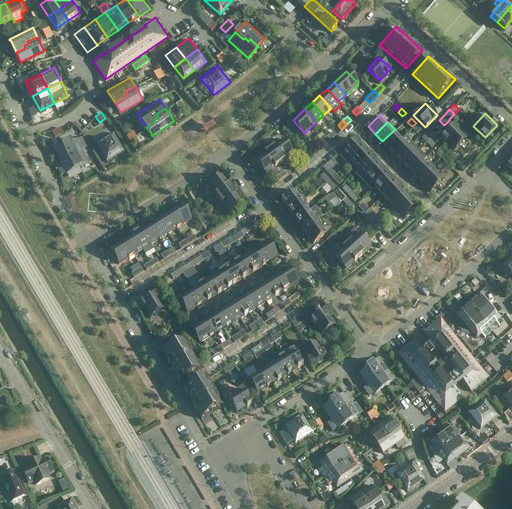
[(420,127),(416,123),(412,126),(416,131),(420,127)]
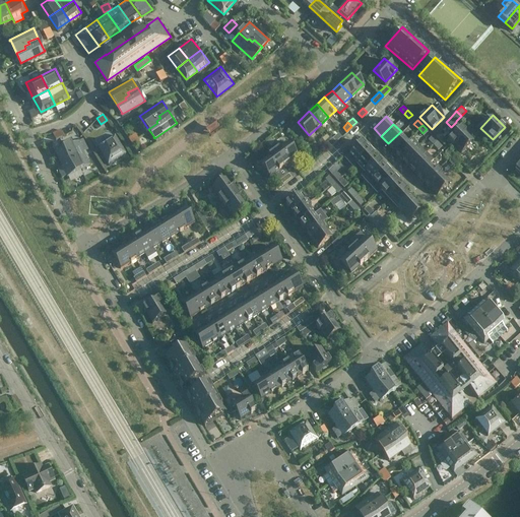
[(460,150),(472,137),(460,126),(448,138),(460,150)]
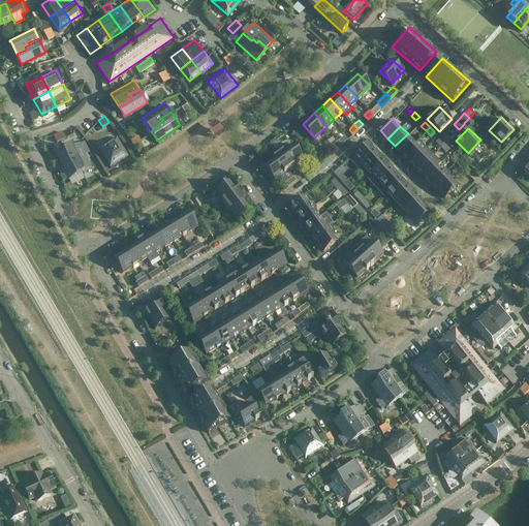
[(408,133),(395,146),(403,154),(415,142),(408,133)]
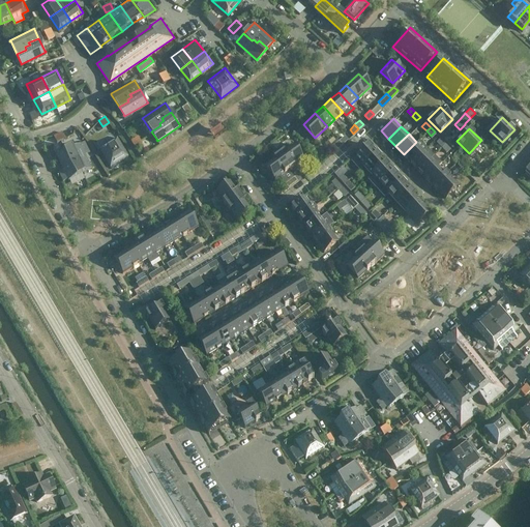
[(343,143),(347,139),(344,135),(339,139),(343,143)]
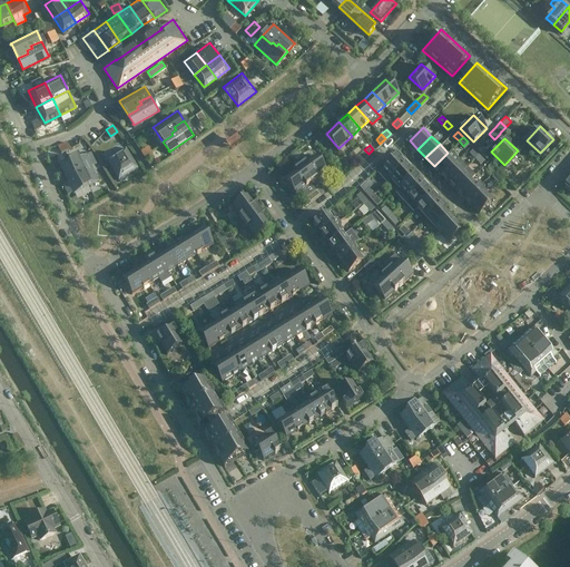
[(106,158),(118,178),(138,166),(126,146),(125,146),(125,147),(107,157),(106,158)]
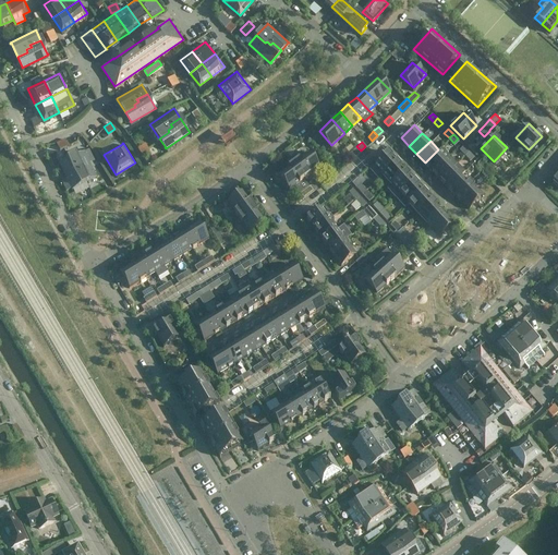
[(469,149),(464,145),(460,148),(464,154),(469,149)]
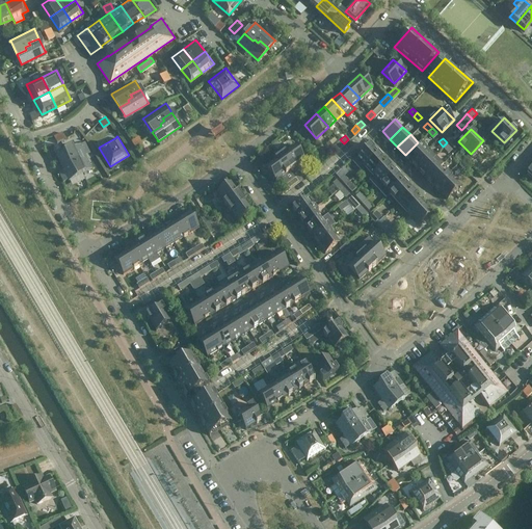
[(336,150),(344,143),(340,139),(333,146),(336,150)]
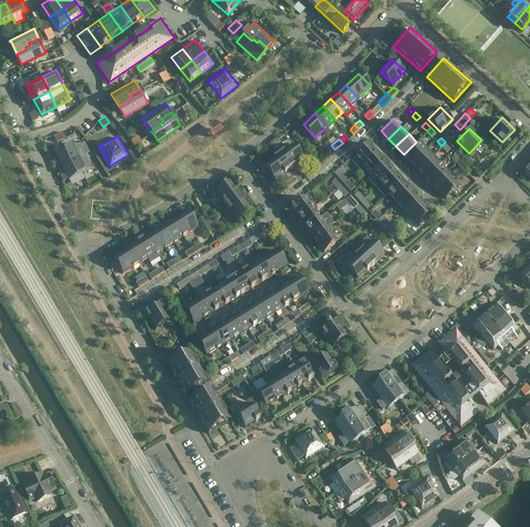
[(79,143),(65,149),(70,159),(72,158),(75,163),(78,160),(82,171),(91,167),(92,167),(85,152),(90,150),(85,140),(80,143),(80,142),(79,142),(79,143)]
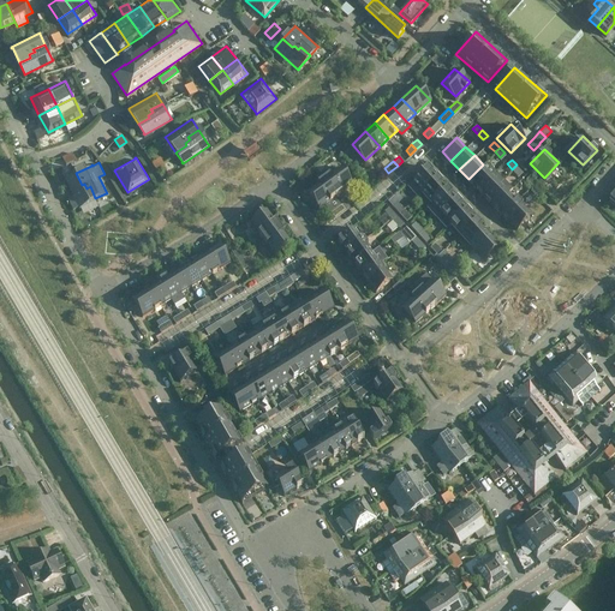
[(483,165),(469,179),(477,187),(491,173),(483,165)]
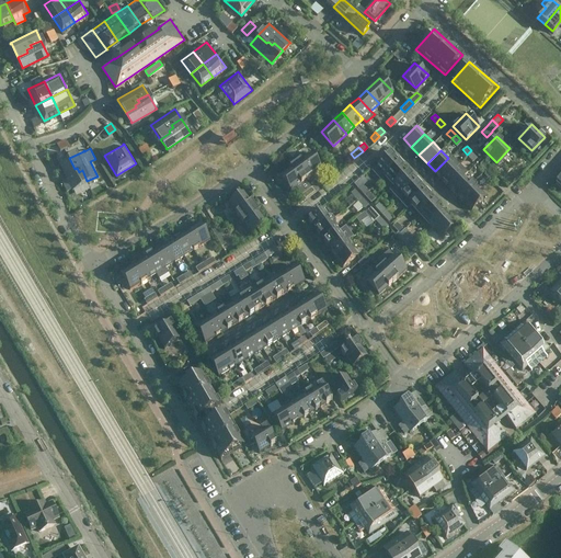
[(477,156),(471,150),(467,155),(472,159),(477,156)]
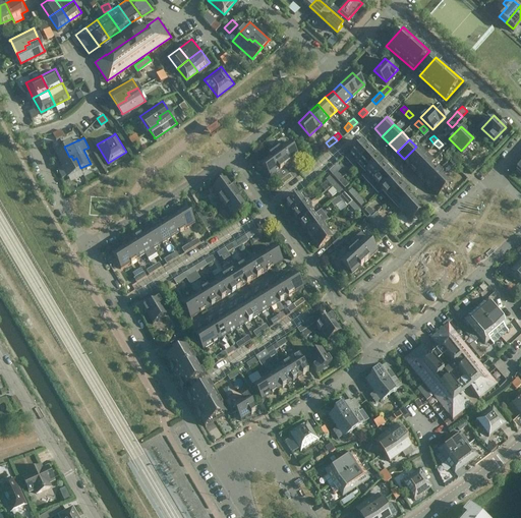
[(357,161),(370,150),(361,140),(345,156),(353,165),(357,161)]
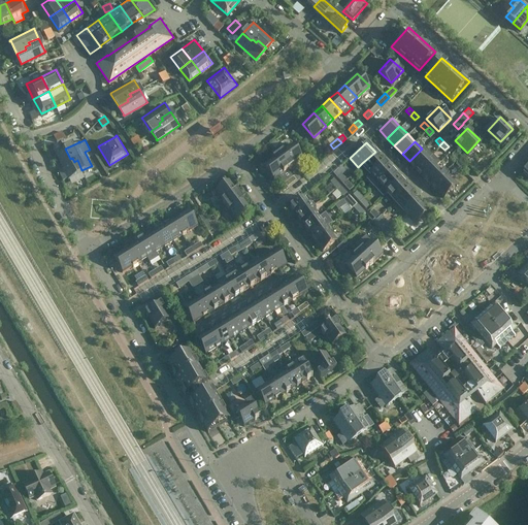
[(291,143),(277,153),(288,167),(301,157),(291,143)]
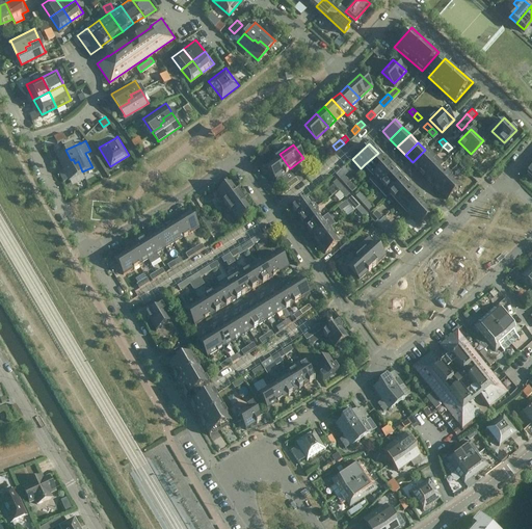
[(57,154),(56,154),(63,168),(58,170),(62,180),(68,178),(69,179),(70,179),(69,178),(82,172),(78,161),(75,163),(73,159),(71,160),(65,150),(57,154)]
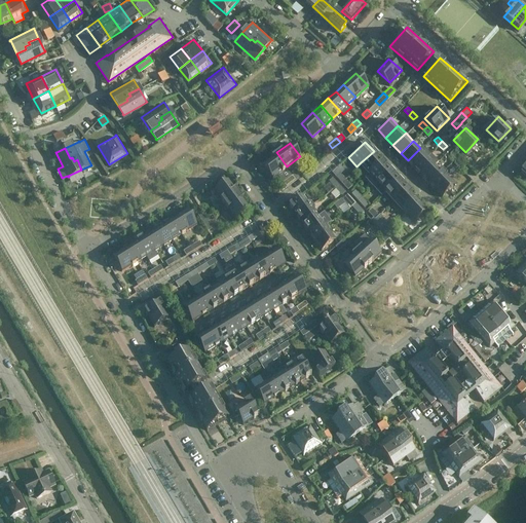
[(420,148),(408,160),(415,167),(427,155),(420,148)]
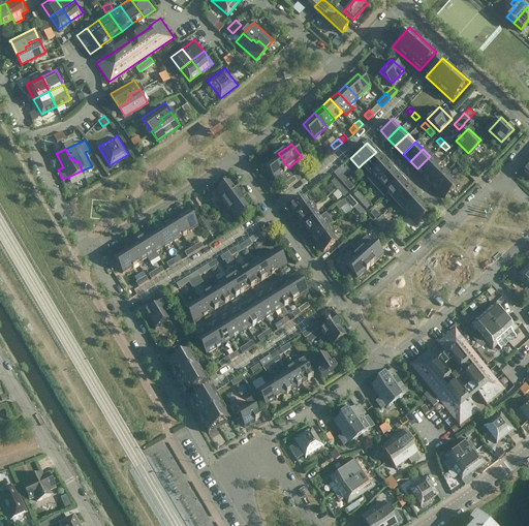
[(462,155),(457,150),(453,154),(458,158),(462,155)]
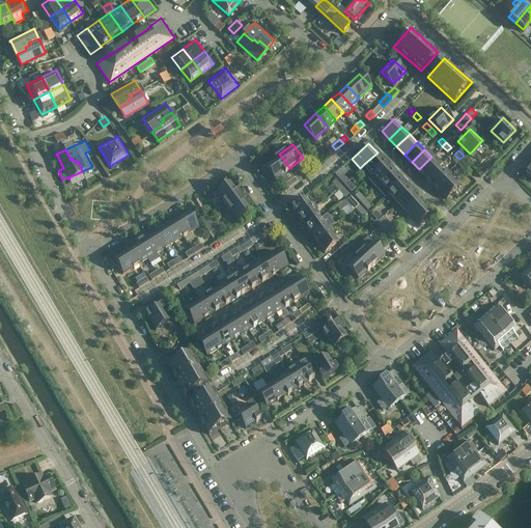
[(378,153),(364,164),(373,173),(386,162),(378,153)]
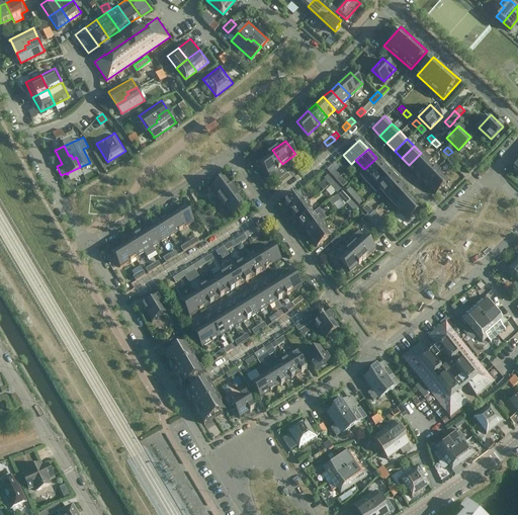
[(269,174),(282,164),(272,150),(259,160),(269,174)]
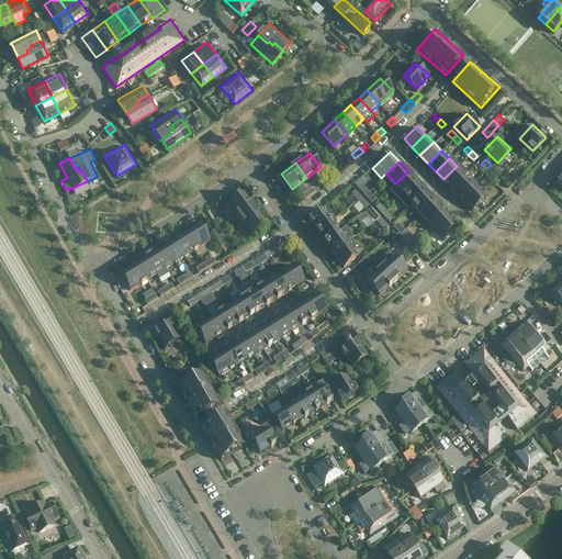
[(451,187),(464,174),(468,170),(460,163),(457,166),(444,179),(451,187)]
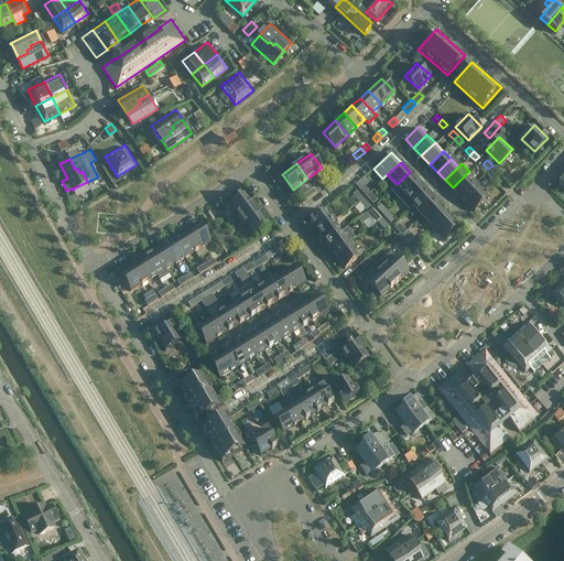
[(499,172),(492,165),(488,169),(495,176),(499,172)]
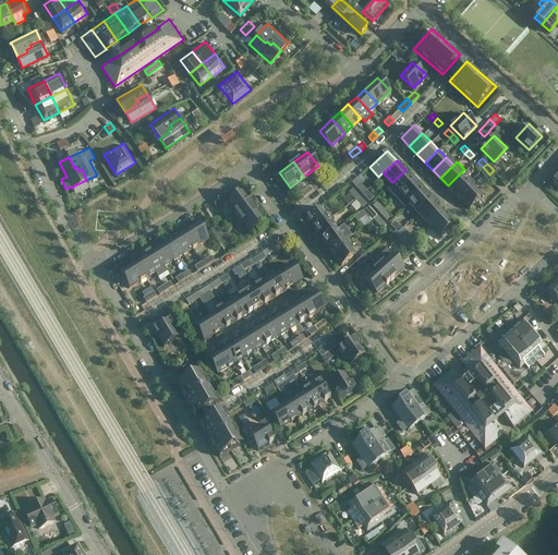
[(397,196),(414,180),(405,170),(392,182),(387,186),(397,196)]
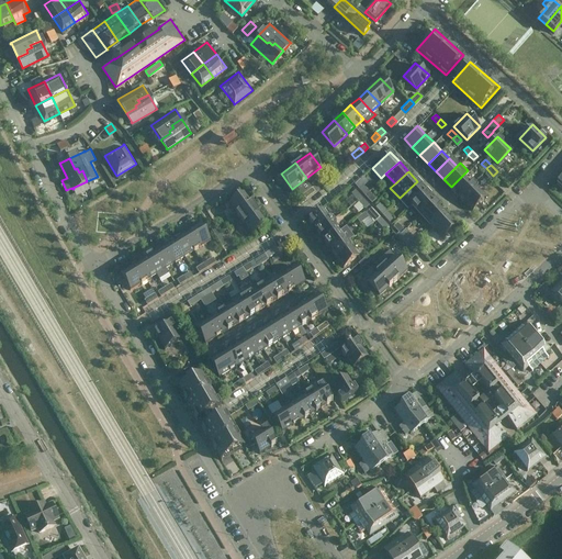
[(464,174),(451,187),(459,196),(472,182),(464,174)]
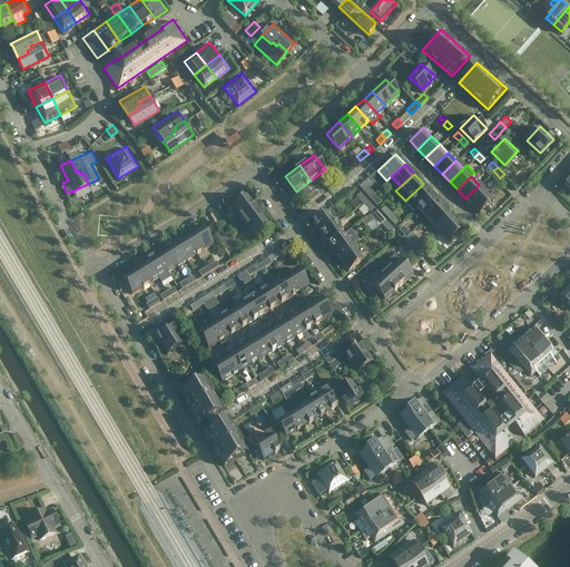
[(328,186),(325,182),(316,188),(320,193),(328,186)]
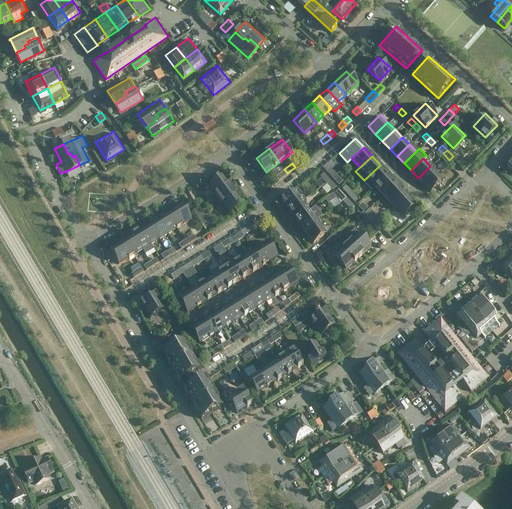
[(376,185),(388,174),(380,165),(364,180),(372,189),(376,185)]
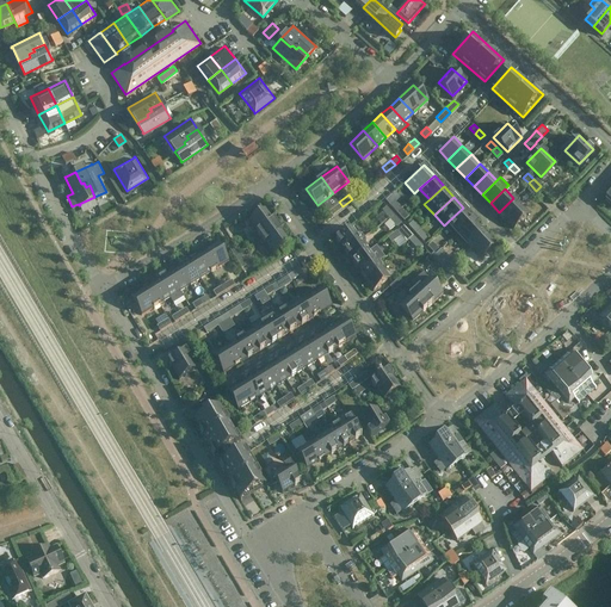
[(528,211),(513,198),(499,212),(513,225),(528,211)]
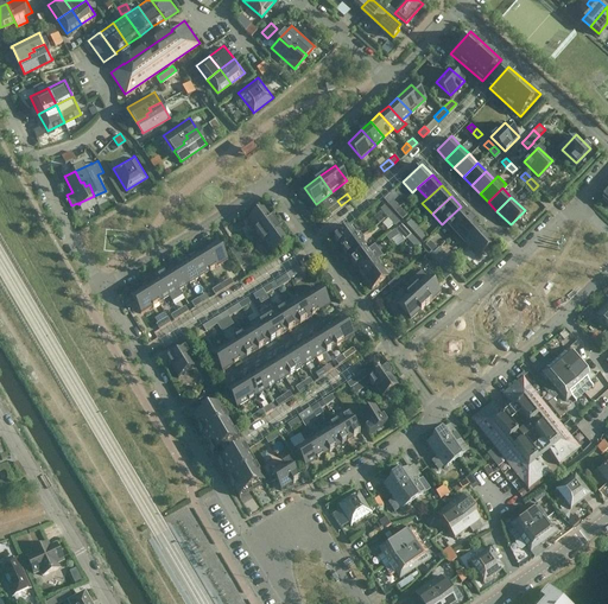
[(394,209),(399,204),(393,198),(388,202),(394,209)]
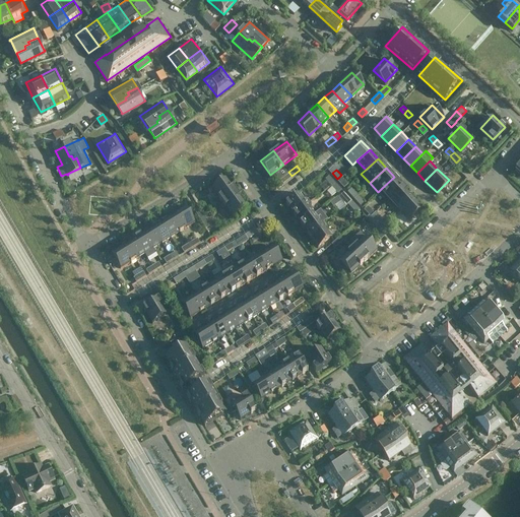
[(284,182),(291,176),(288,172),(281,178),(284,182)]
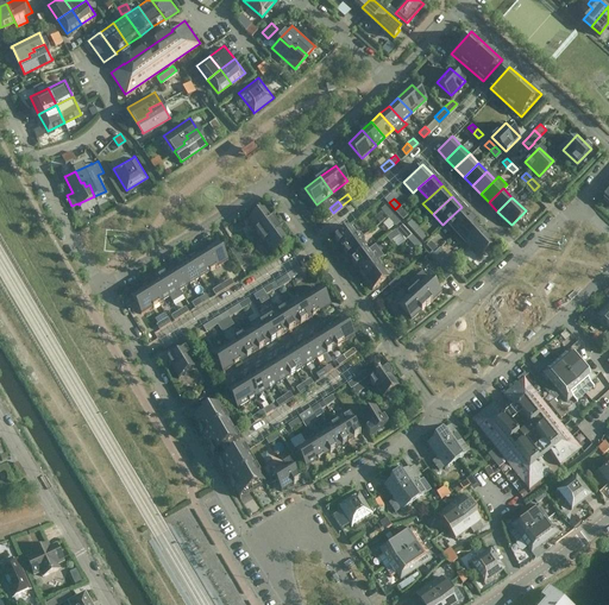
[(393,210),(387,205),(382,209),(388,215),(393,210)]
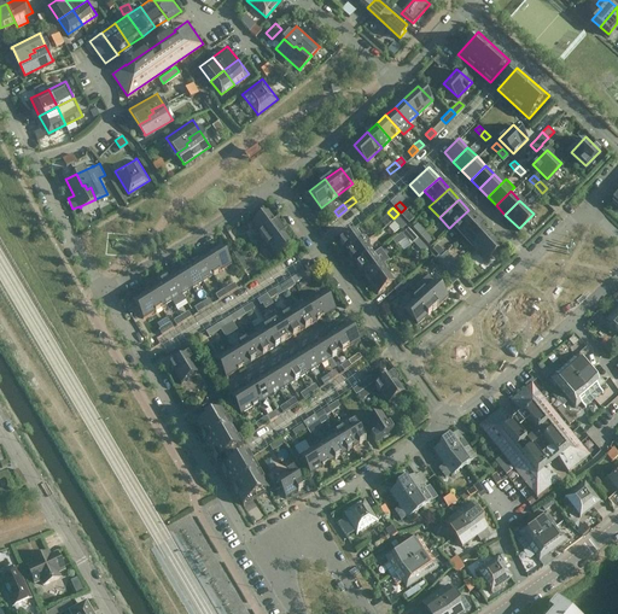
[(412,215),(406,208),(401,212),(407,218),(412,215)]
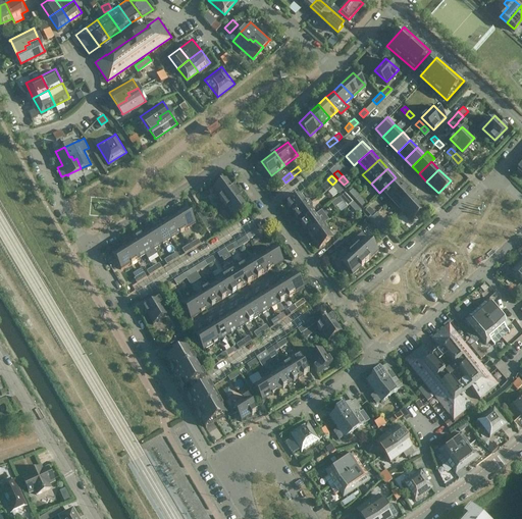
[(213,188),(222,201),(237,191),(226,177),(213,188)]
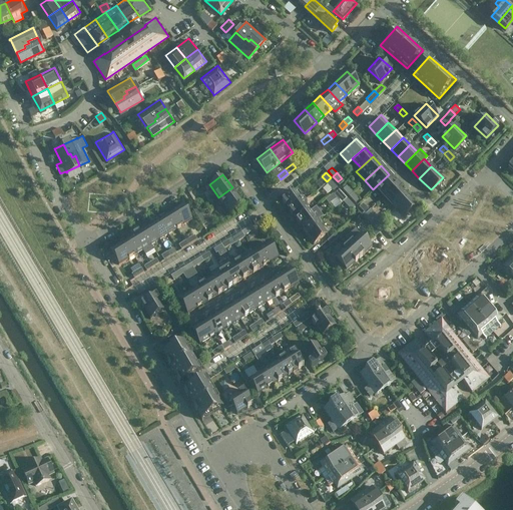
[(389,174),(377,185),(385,194),(397,182),(389,174)]
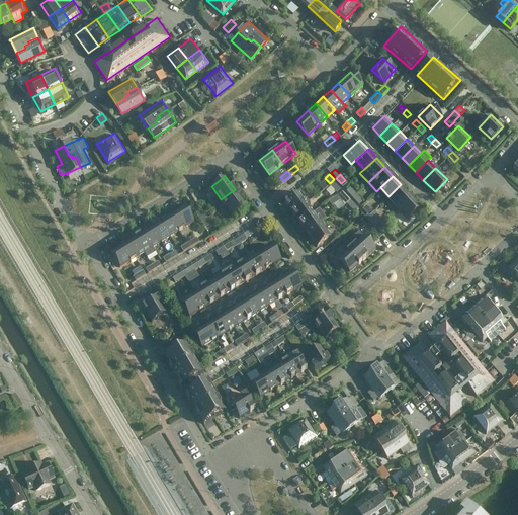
[(339,185),(334,179),(330,183),(335,189),(339,185)]
